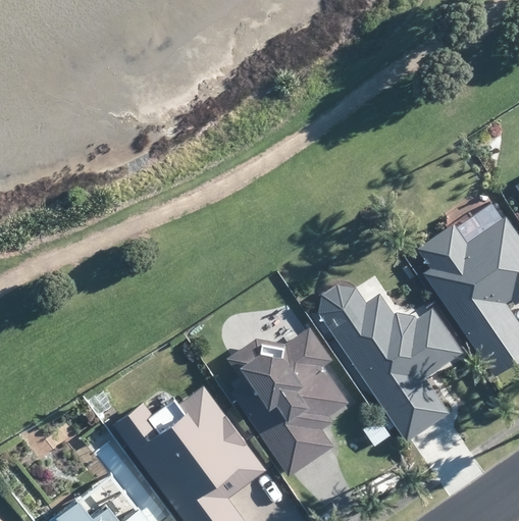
[(483,231),(489,226),(491,219),(487,213),(480,211),(474,216),(472,223),(476,229),(483,231)]
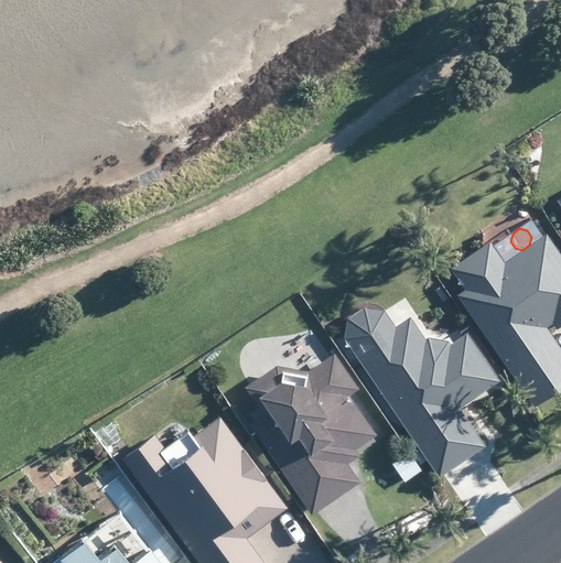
[(560,255),(547,234),(542,236),(529,245),(522,250),(503,263),(488,242),(451,268),(463,285),(465,290),(459,295),(460,296),(533,405),(560,387),(560,346),(547,326),(551,323),(556,331),(560,326),(560,255)]
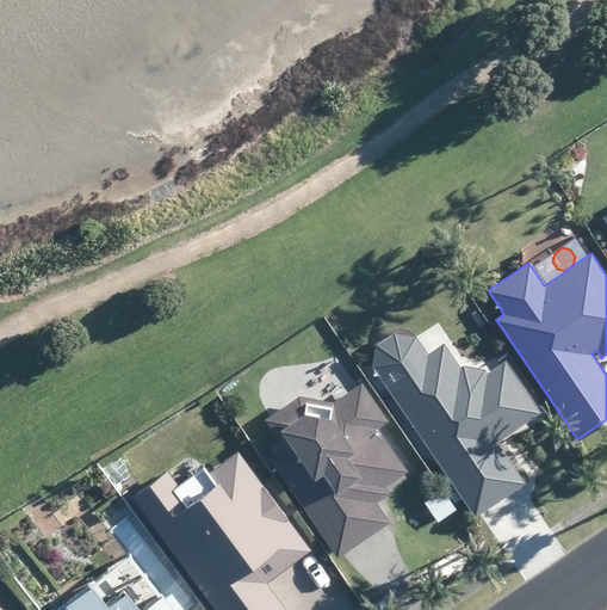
[(427,355),(416,339),(415,338),(394,334),(378,344),(373,365),(377,370),(465,503),(476,516),(481,512),(525,482),(497,442),(506,436),(540,412),(538,410),(506,362),(505,363),(489,374),(485,369),(463,364),(459,367),(444,344),(427,355)]
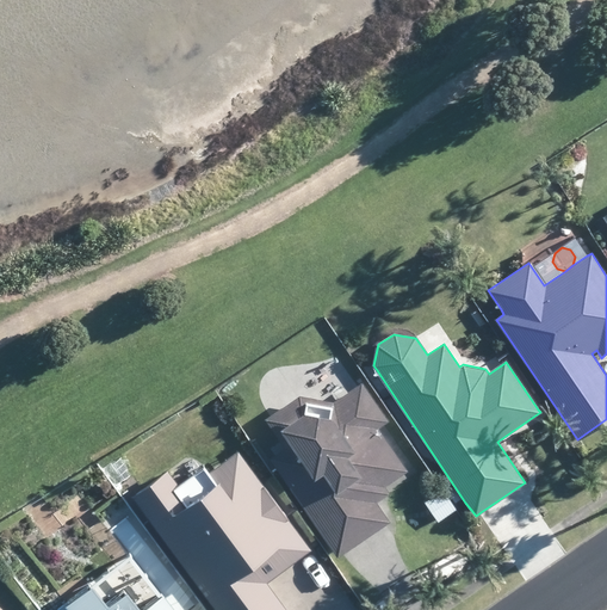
[(377,429),(389,421),(363,383),(360,384),(335,401),(302,395),(273,416),(266,420),(284,448),(270,457),(338,558),(345,552),(389,521),(376,503),(389,493),(384,486),(406,470),(377,429)]
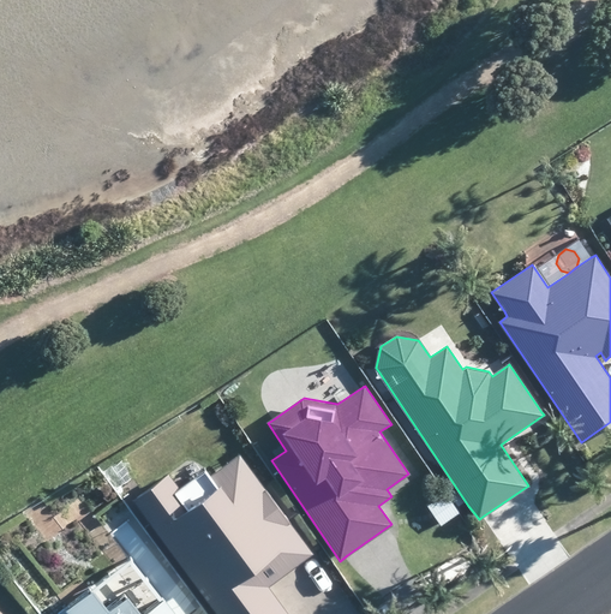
[(287,613),(268,585),(312,553),(241,457),(210,478),(204,470),(180,487),(173,477),(169,472),(144,492),(133,499),(216,613),(287,613)]
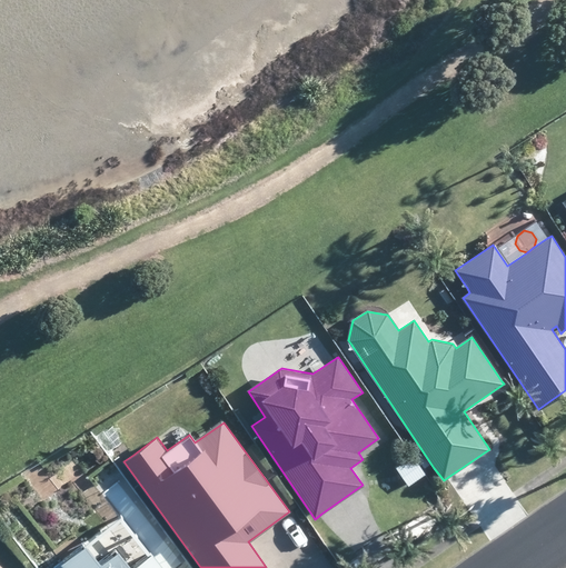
[(409,486),(425,475),(413,457),(397,468),(403,477),(406,481),(409,486)]
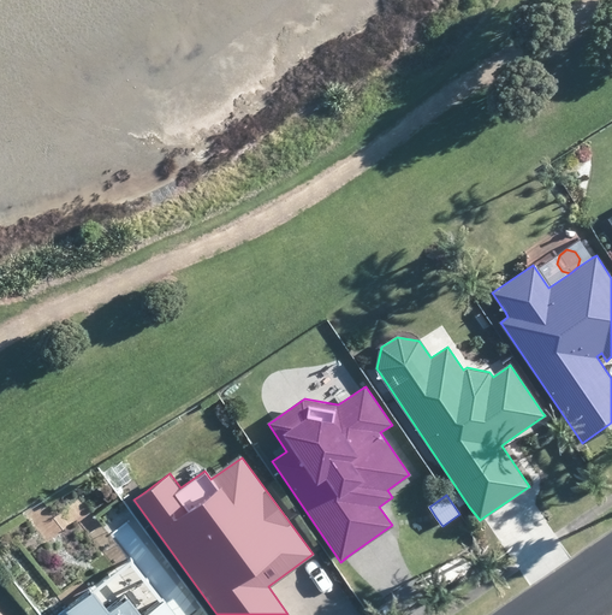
[(162,614),(155,604),(141,614),(132,614),(122,599),(105,614),(88,593),(60,614),(162,614)]
